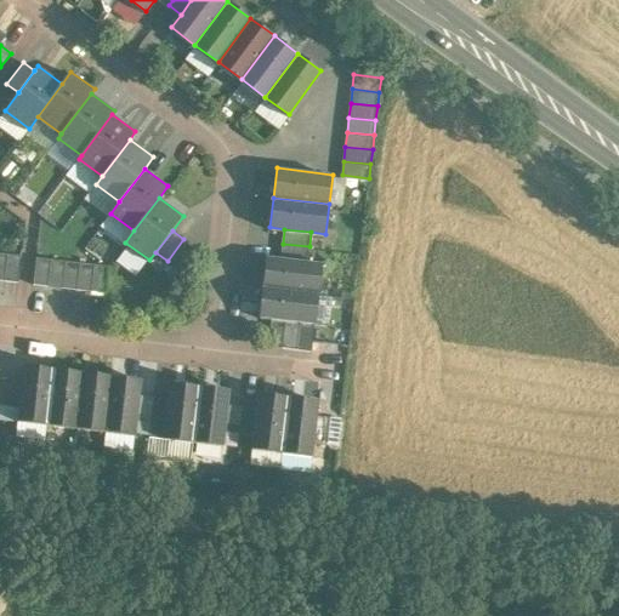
[(183,239),(168,261),(180,269),(196,247),(183,239)]
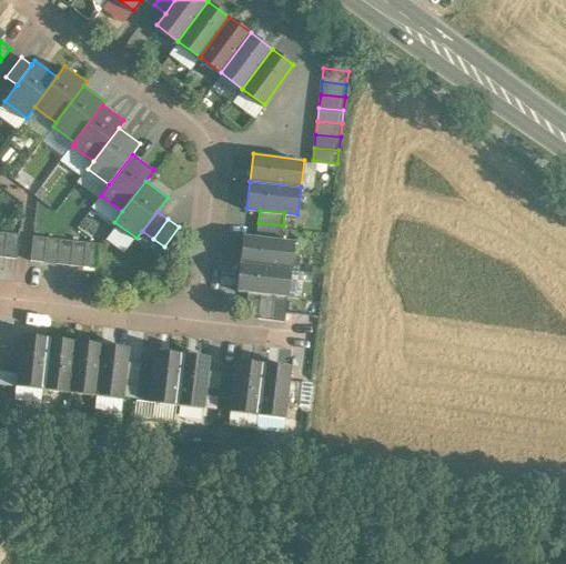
[(283,225),(259,223),(256,237),(282,239),(283,225)]
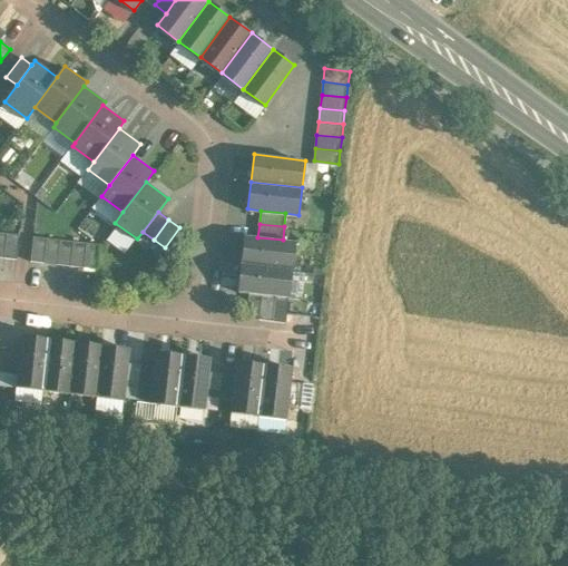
[(20,233),(7,232),(5,256),(18,259),(20,233)]
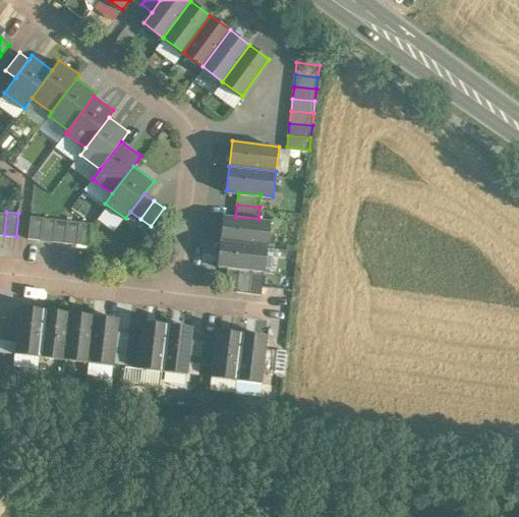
[(43,216),(31,215),(27,237),(40,238),(43,216)]
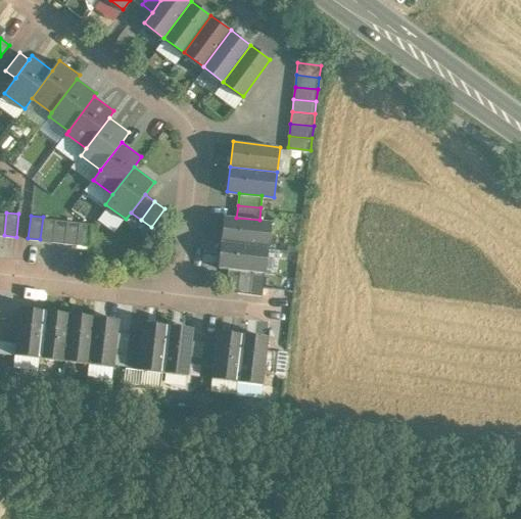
[(236,218),(225,216),(222,241),(269,246),(272,222),(259,220),(236,218)]
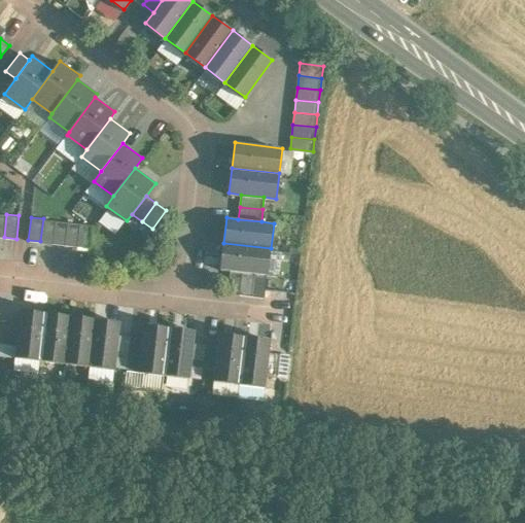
[(56,220),(43,218),(40,241),(53,243),(56,220)]
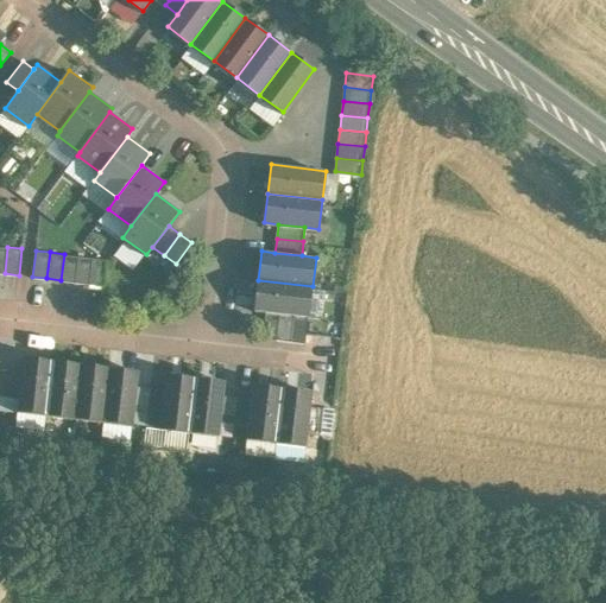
[(79,255),(64,254),(61,280),(75,281),(79,255)]
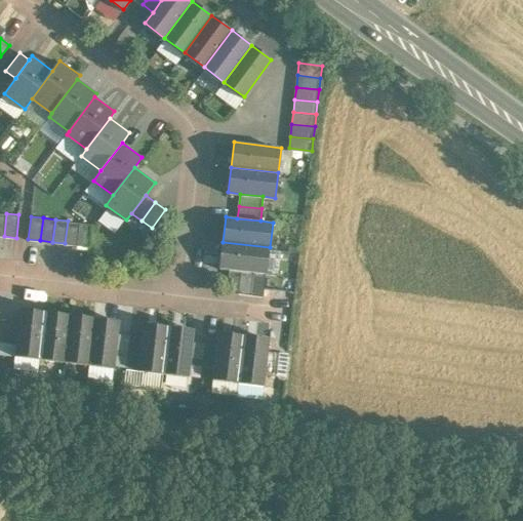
[(80,222),(68,221),(65,243),(77,244),(80,222)]
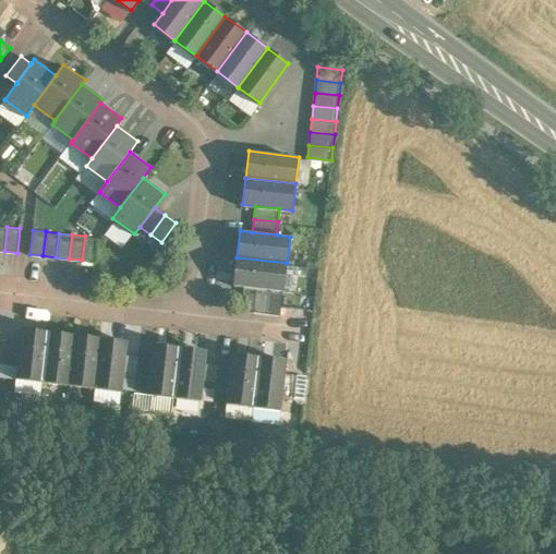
[(98,238),(85,236),(82,260),(95,262),(98,238)]
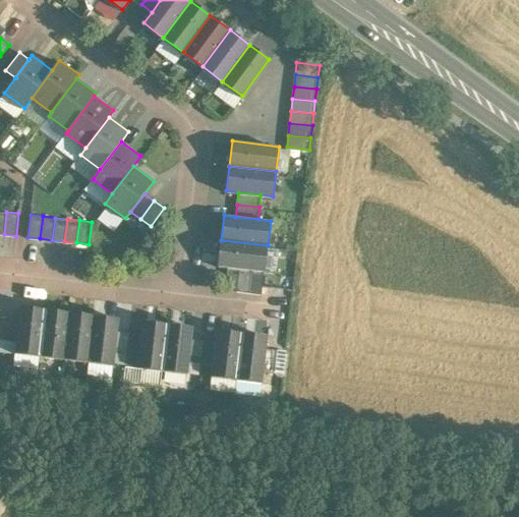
[(268,245),(221,240),(218,266),(228,267),(240,268),(252,269),(265,271),(268,245)]
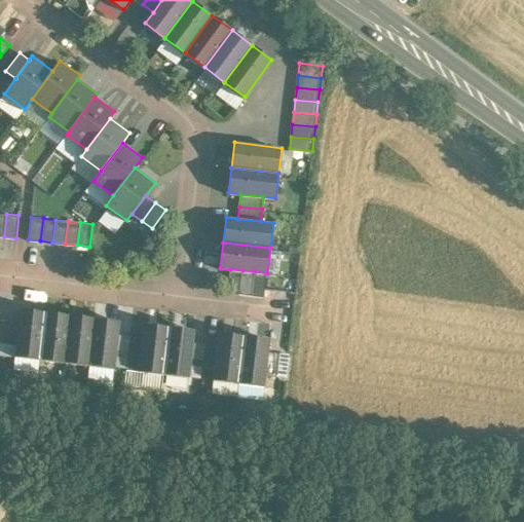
[(242,270),(230,269),(227,292),(239,293),(242,270)]
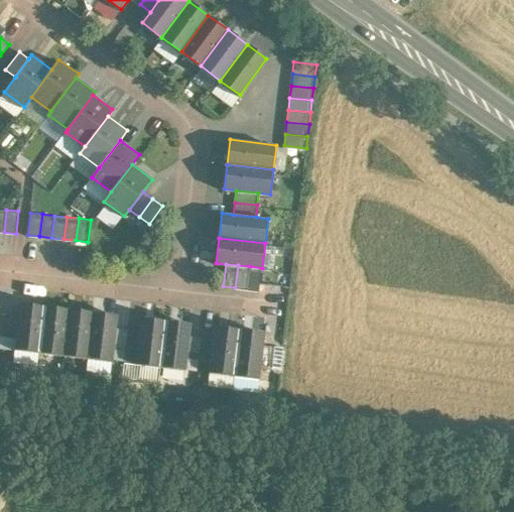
[(250,266),(238,265),(235,287),(247,289),(250,266)]
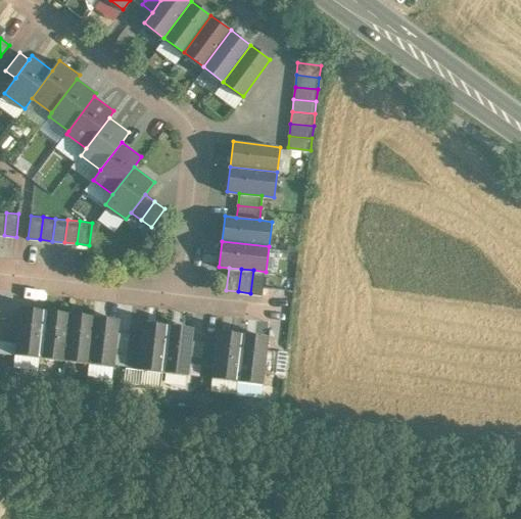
[(266,272),(253,270),(250,293),(263,294),(266,272)]
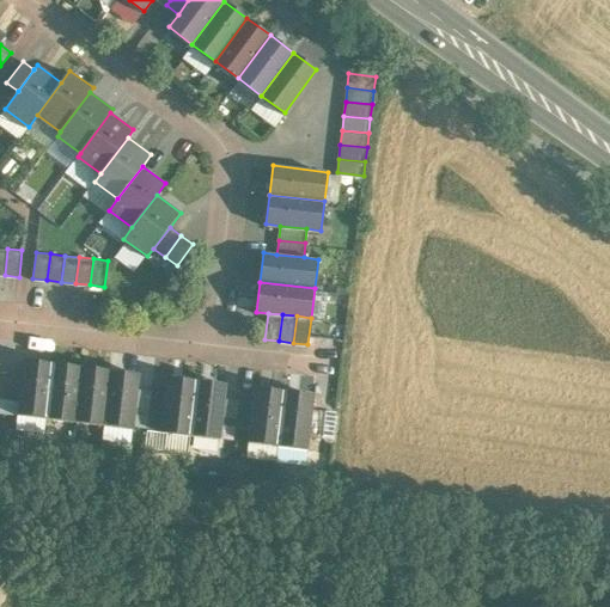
[(53,363),(24,360),(22,373),(19,400),(17,415),(47,417),(53,363)]
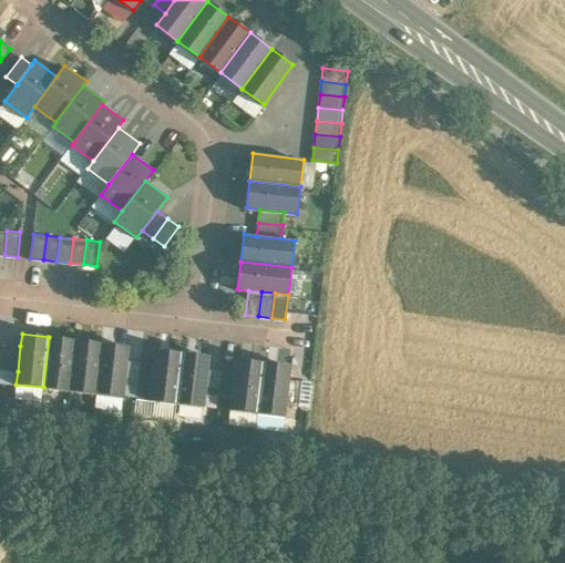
[(75,340),(49,337),(43,387),(70,390),(75,340)]
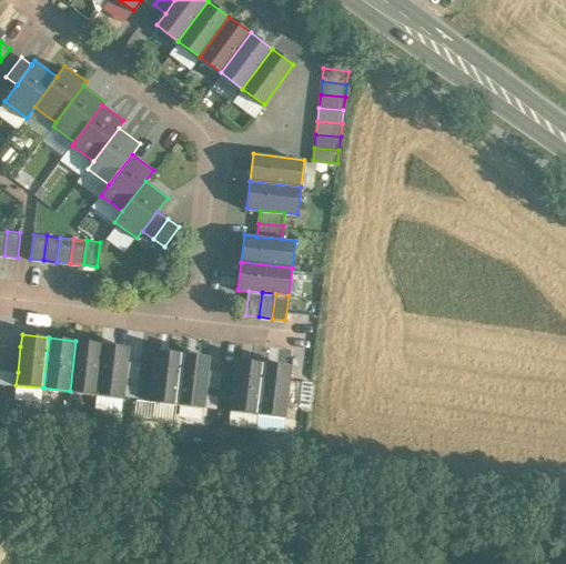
[(102,343),(76,341),(70,391),(97,394),(102,343)]
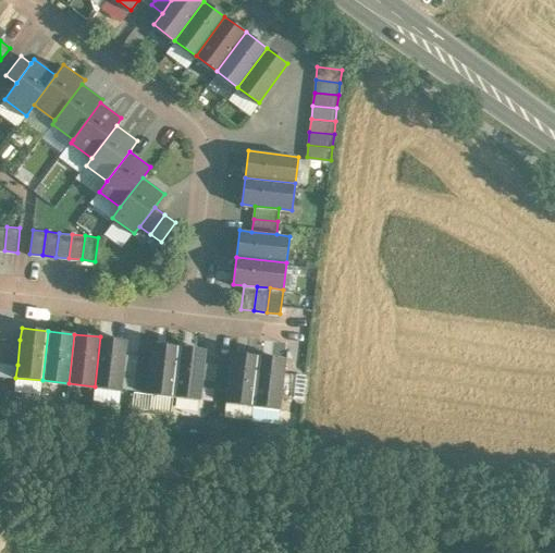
[(126,340),(100,336),(95,386),(121,390),(122,377),(125,353),(126,340)]
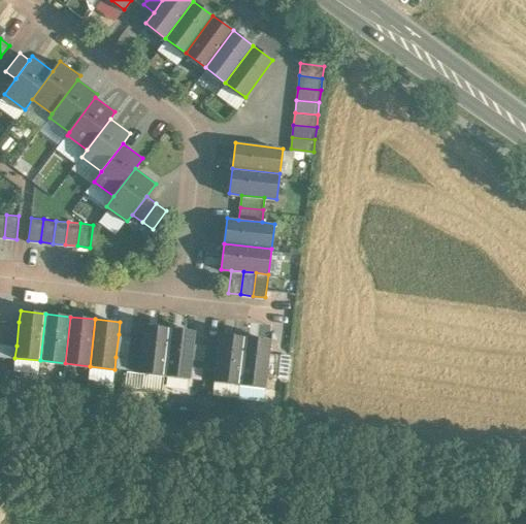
[(19,322),(6,321),(4,344),(17,346),(19,322)]
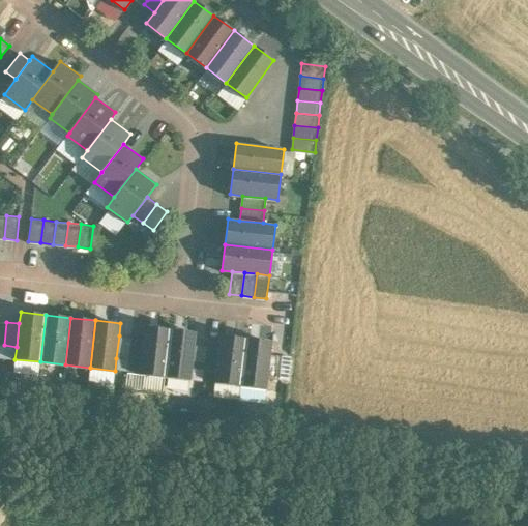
[(171,329),(145,326),(144,339),(141,361),(140,374),(166,377),(171,329)]
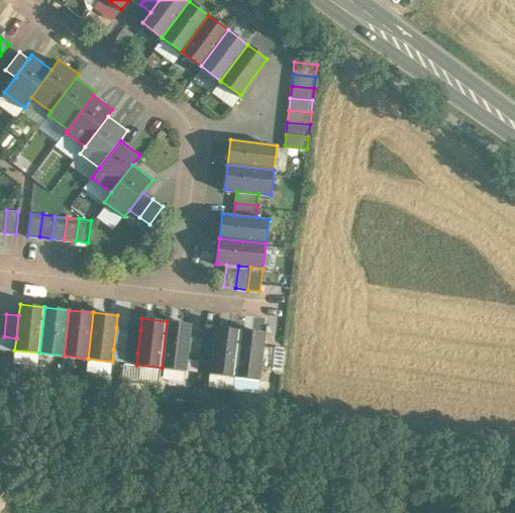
[(191,324),(167,321),(162,368),(186,370),(187,358),(190,335),(191,324)]
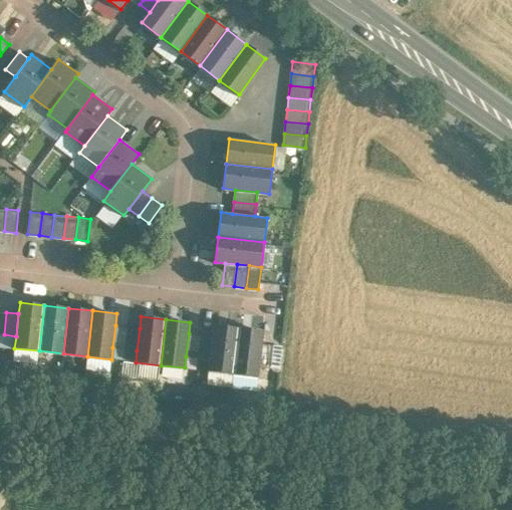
[(128,326),(115,325),(112,347),(124,348),(128,326)]
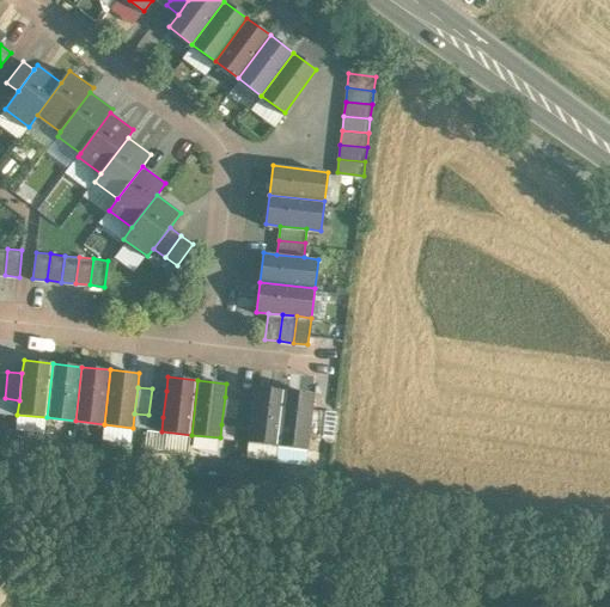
[(285,390),(255,387),(250,427),(249,441),(278,445),(285,390)]
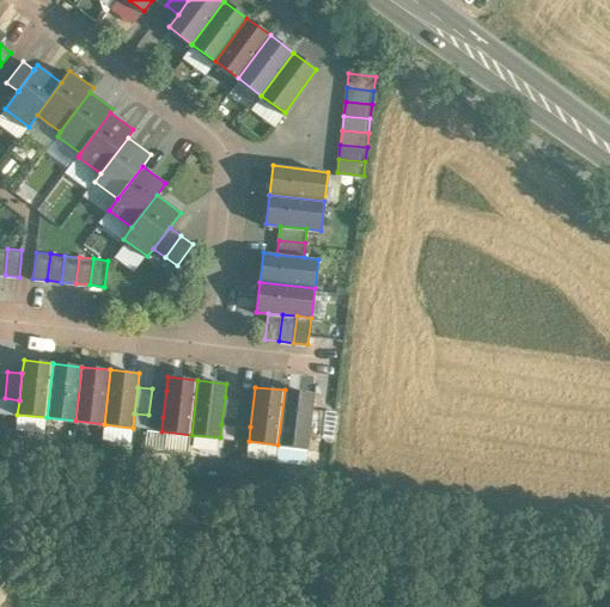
[(166,391),(152,388),(148,415),(163,417),(166,391)]
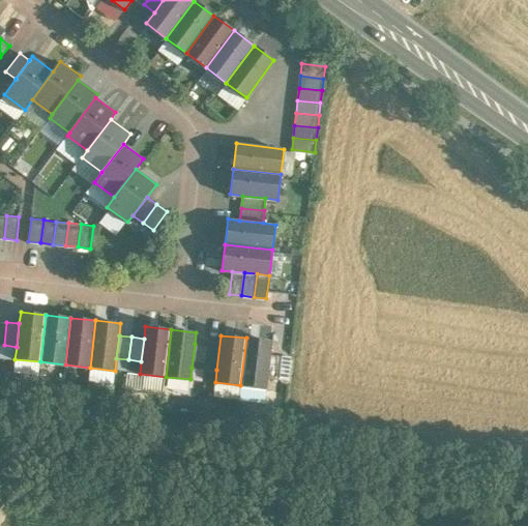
[(271,341),(246,338),(240,385),(266,388),(267,376),(270,353),(271,341)]
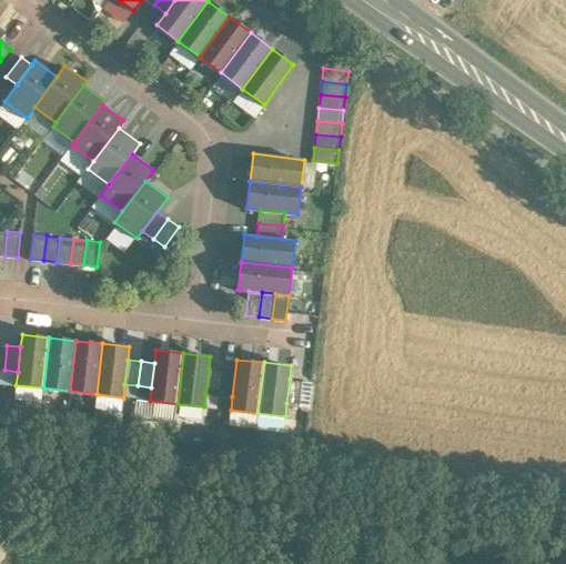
[(222,371),(209,369),(205,394),(219,395),(222,371)]
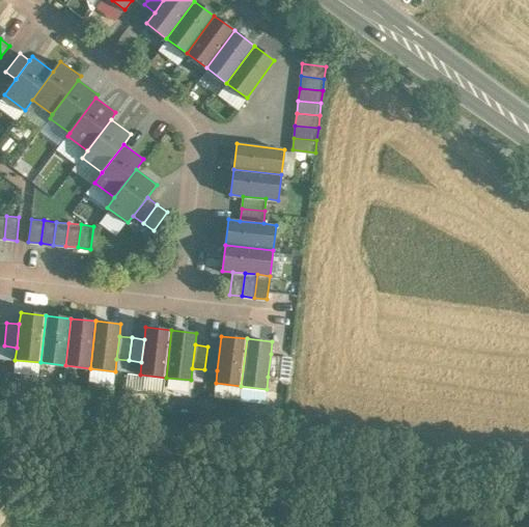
[(220,348),(207,347),(204,369),(217,370),(220,348)]
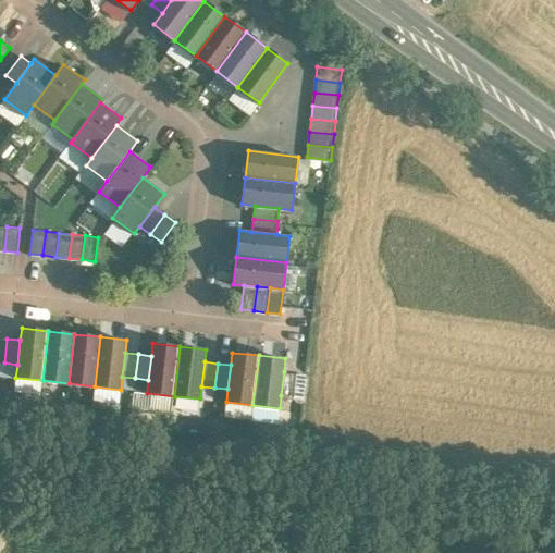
[(297,372),(284,371),(281,395),(294,396),(297,372)]
